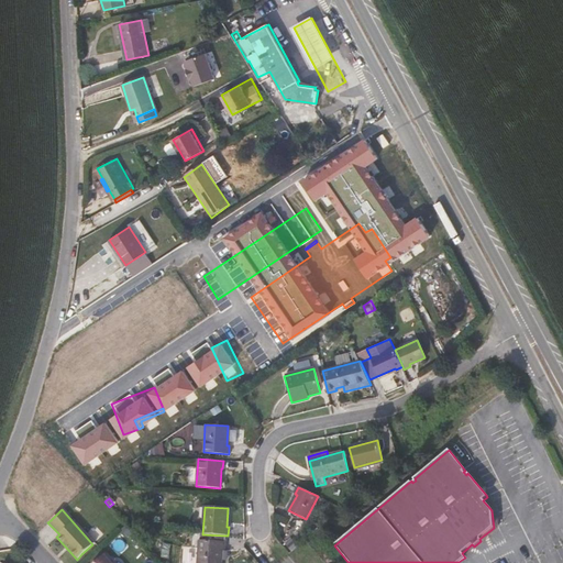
[(223,551),(224,536),(202,534),(199,533),(197,562),(220,562),(221,551),(223,551)]
